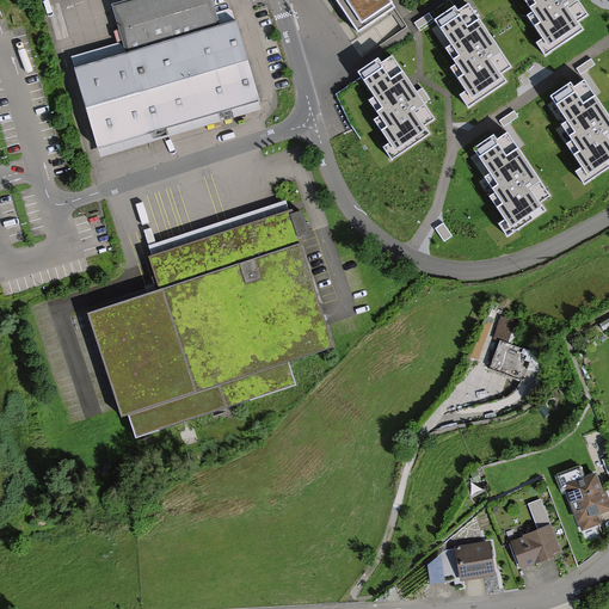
[(217,13),(214,0),(129,0),(114,5),(124,41),(73,56),(99,145),(258,98),(231,10),(217,13)]
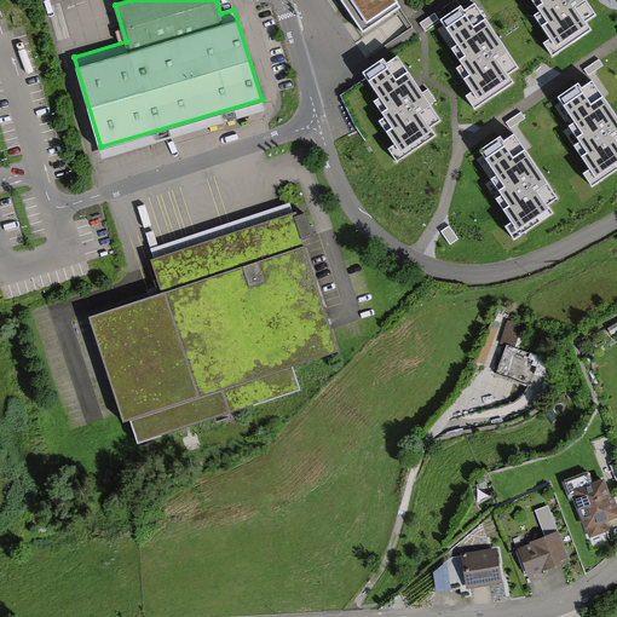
[(338,0),(359,30),(396,6),(391,0),(338,0)]
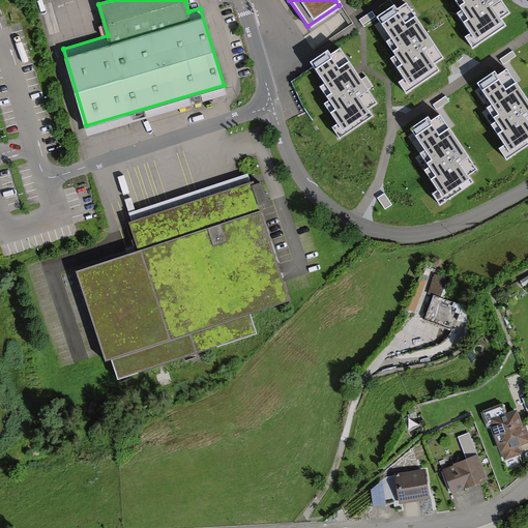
[(455,0),(463,11),(457,17),(469,34),(464,38),(471,49),(503,27),(499,20),(507,13),(497,0),(455,0)]
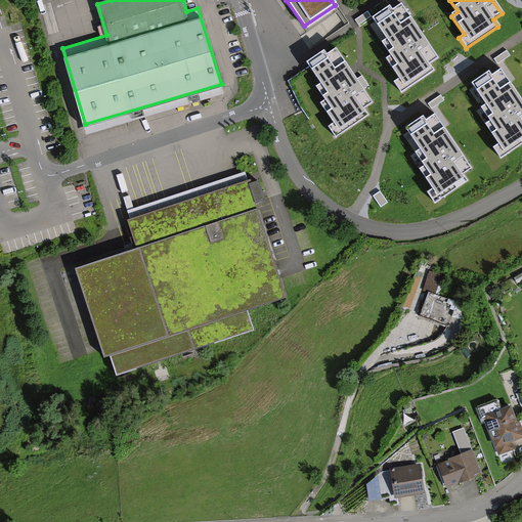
[(398,2),(392,6),(388,4),(371,16),(386,38),(382,40),(390,53),(385,57),(397,75),(392,79),(399,90),(431,68),(426,61),(435,55),(398,2)]
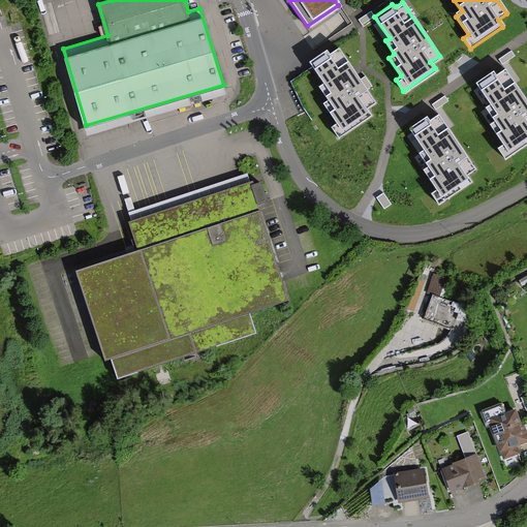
[(336,47),(330,52),(327,49),(309,61),(323,83),(319,86),(329,98),(322,102),(335,121),(330,124),(337,135),(369,113),(365,106),(373,100),(336,47)]
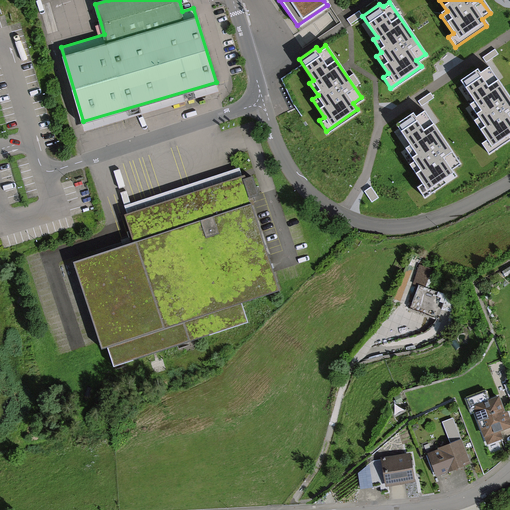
[(509,100),(486,65),(480,70),(476,67),(459,79),(474,100),(470,103),(478,115),(472,119),(485,137),(480,140),(487,151),(509,134),(509,100)]
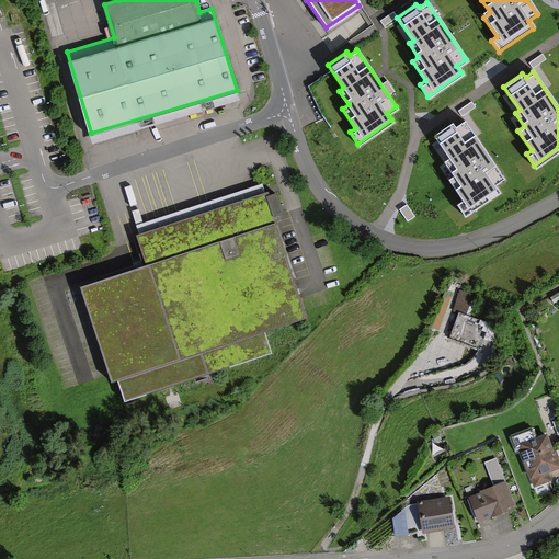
[(461,120),(455,124),(452,121),(433,134),(448,157),(444,160),(454,173),(447,178),(460,197),(455,201),(464,213),(497,189),(492,182),(501,175),(461,120)]
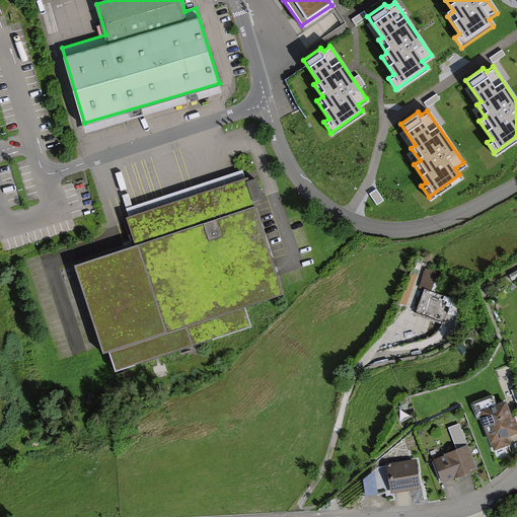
[(138,246),(76,266),(104,353),(111,351),(118,372),(252,327),(245,307),(284,294),(242,169),(125,208),(138,246)]
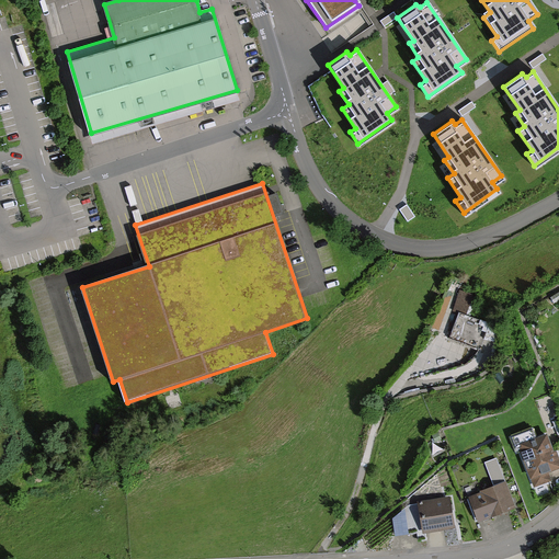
[(470,297),(458,293),(452,311),(457,312),(447,340),(477,350),(487,323),(465,315),(470,297)]
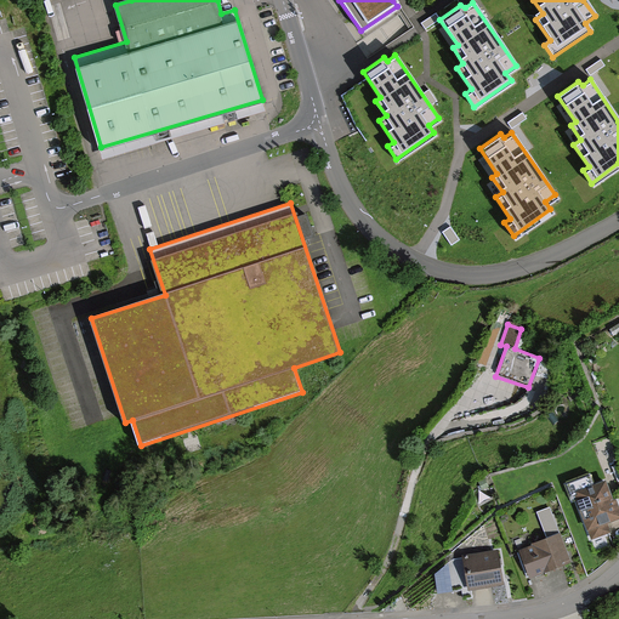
[(588,539),(608,531),(606,523),(618,517),(618,505),(608,477),(569,493),(588,539)]
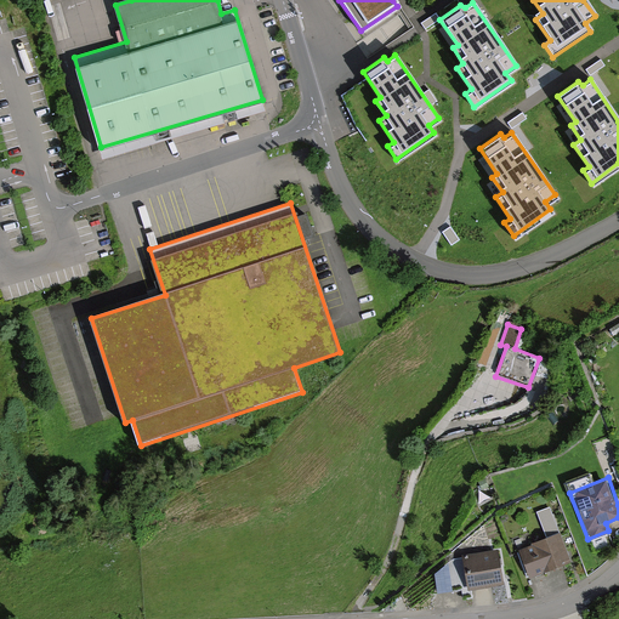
[(560,527),(550,504),(535,510),(545,533),(560,527)]
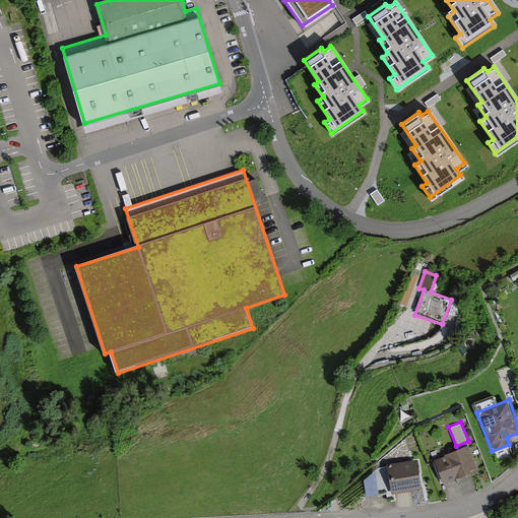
[(444,481),(477,467),(468,444),(434,457),(444,481)]
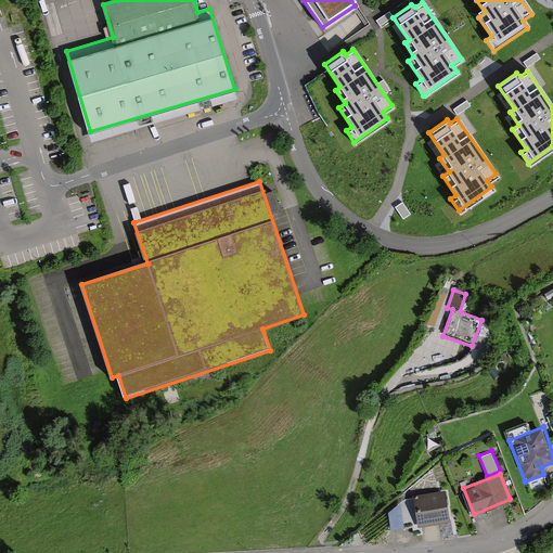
[(391,527),(412,525),(412,528),(421,527),(421,525),(449,521),(445,489),(413,493),(413,497),(403,498),(389,510),(391,527)]
